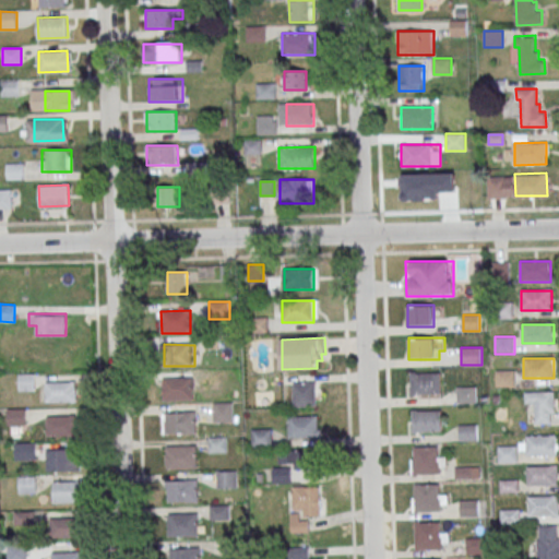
[(496,388),(514,388),(514,371),(496,371),(496,388)]
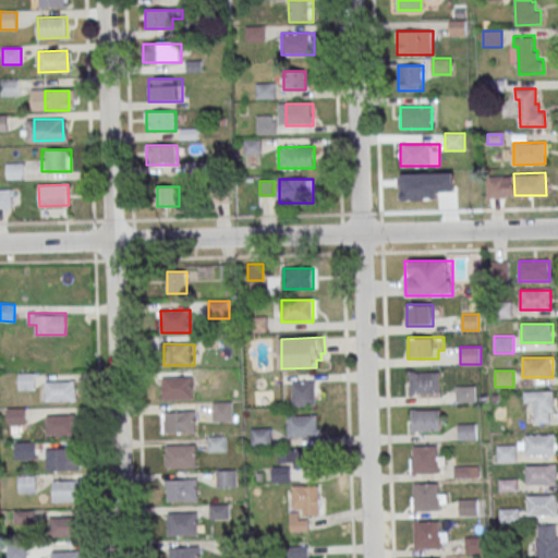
[(409,395),(441,395),(441,372),(409,372),(409,395)]
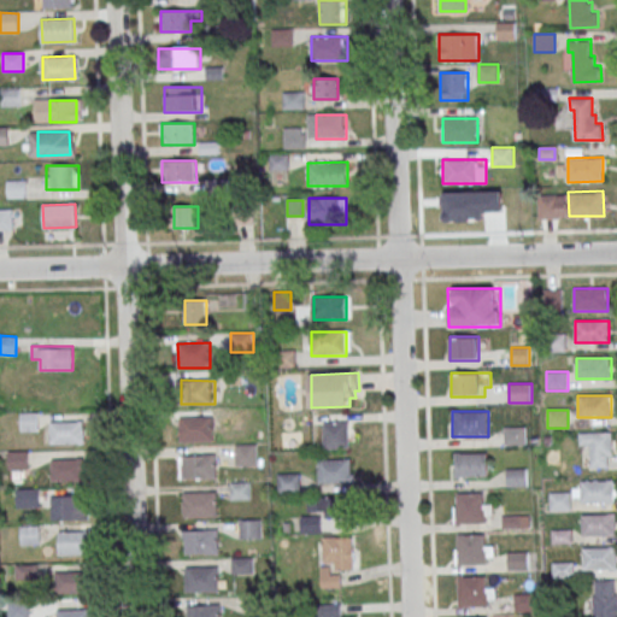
[(36,413),(22,413),(22,432),(36,432),(36,413)]
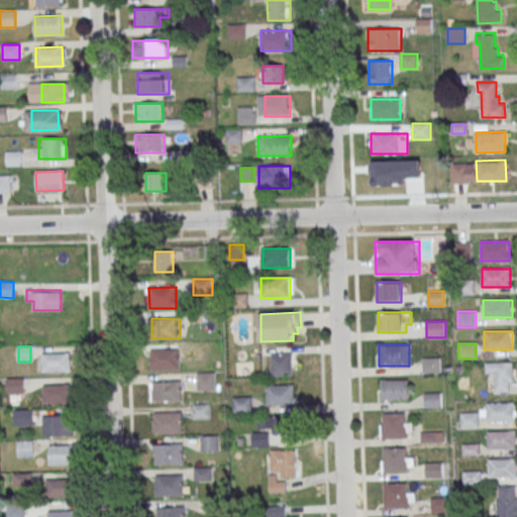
[(178,349),(178,370),(151,371),(151,350),(178,349)]
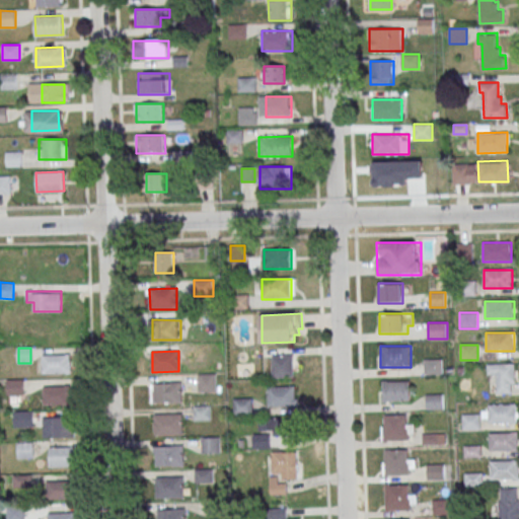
[(42,355),(42,373),(71,373),(71,355),(42,355)]
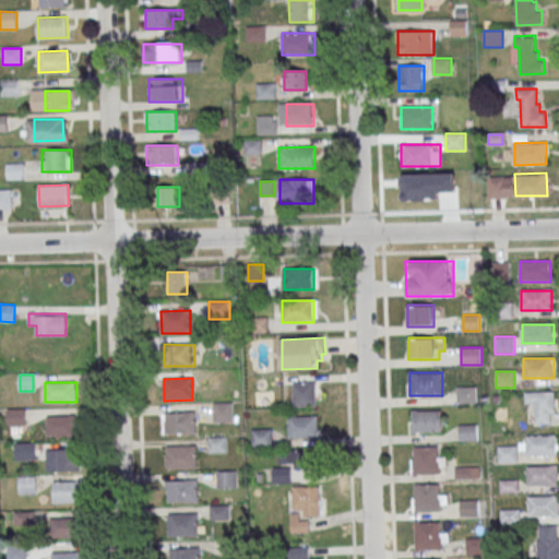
[(316,383),(317,406),(294,407),(293,383),(316,383)]
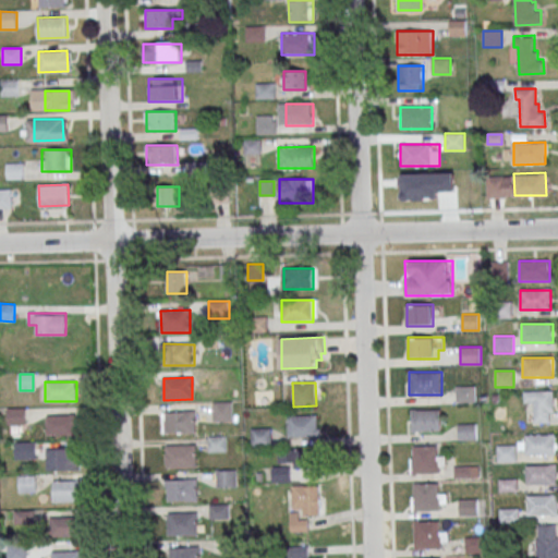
[(475,386),(456,386),(456,402),(475,402),(475,386)]
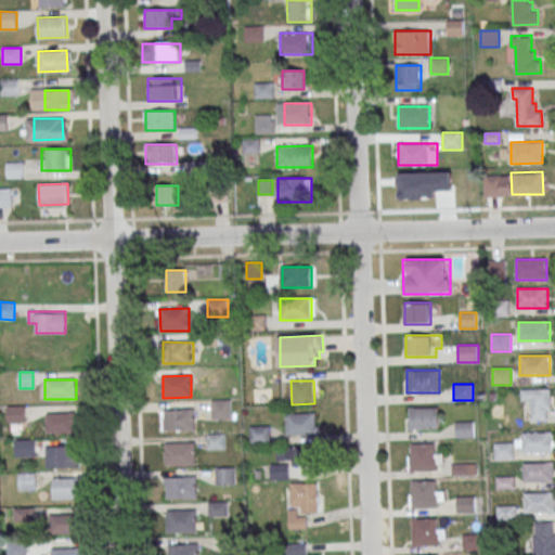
[(531,422),(552,422),(552,389),(520,389),(520,400),(531,400),(531,422)]
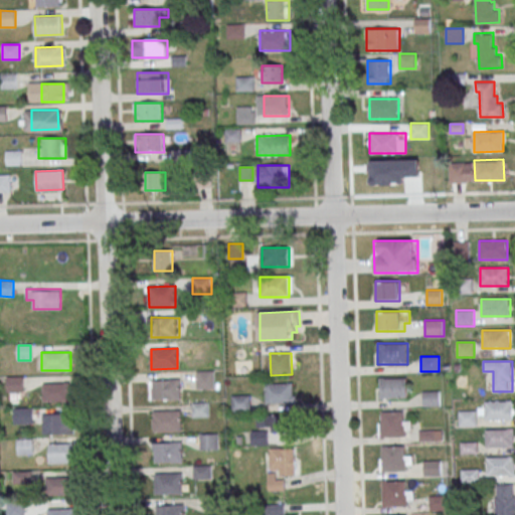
[(214,389),(214,371),(196,371),(196,389),(214,389)]
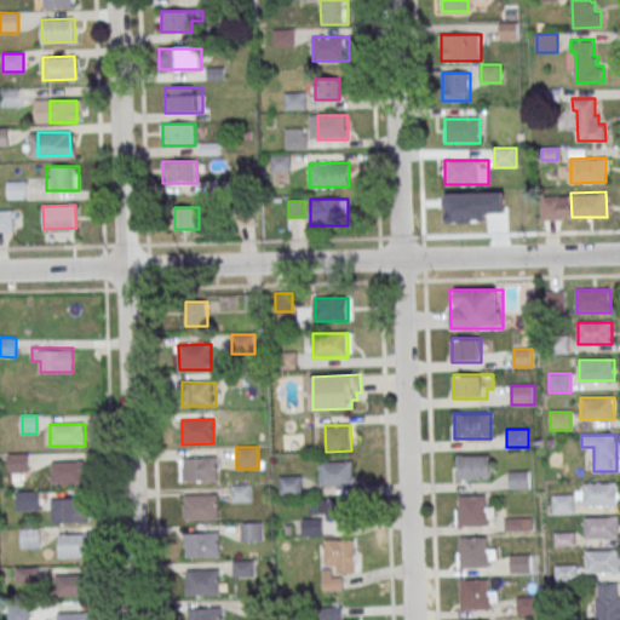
[(27,453),(9,453),(9,472),(27,472),(27,453)]
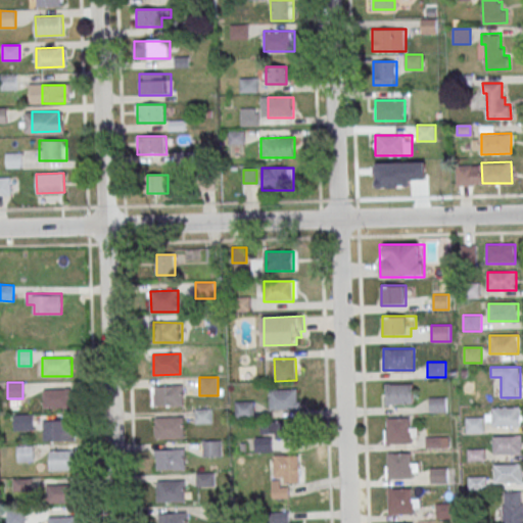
[(414,384),(385,384),(385,405),(414,405),(414,384)]
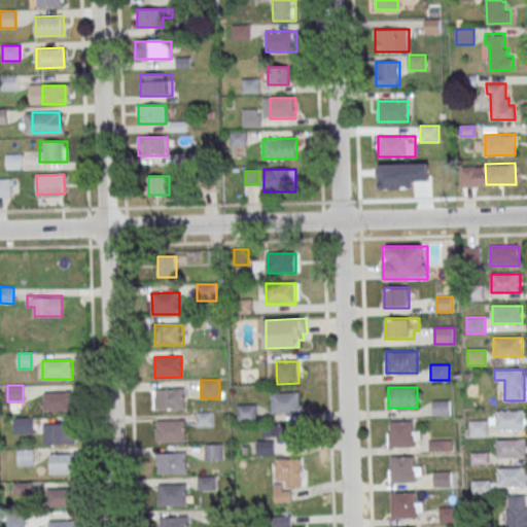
[(183,389),(184,410),(157,411),(156,389),(183,389)]
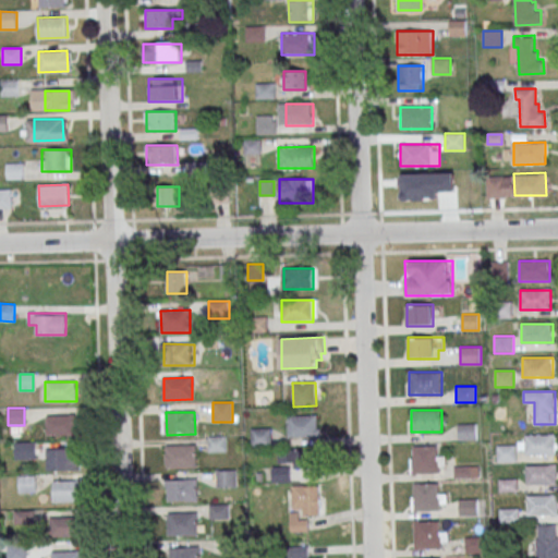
[(318,415),(288,415),(288,437),(318,437),(318,415)]
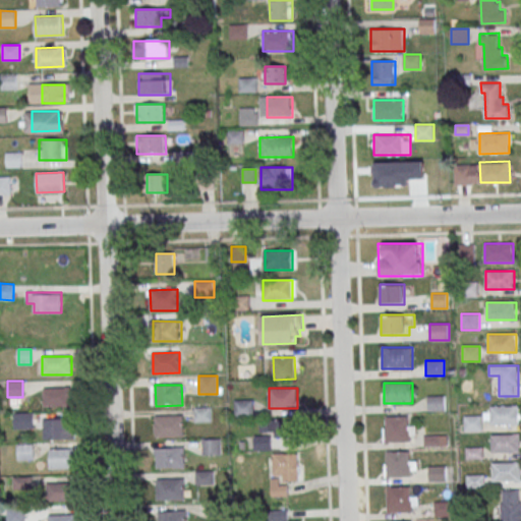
[(44,406),(71,406),(71,389),(44,389),(44,406)]
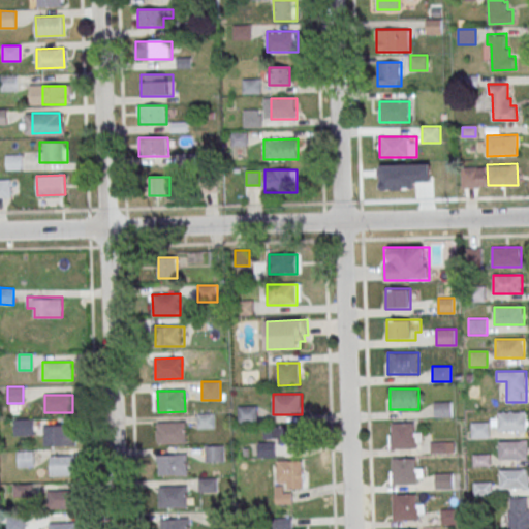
[(434,402),(434,417),(453,417),(453,402),(434,402)]
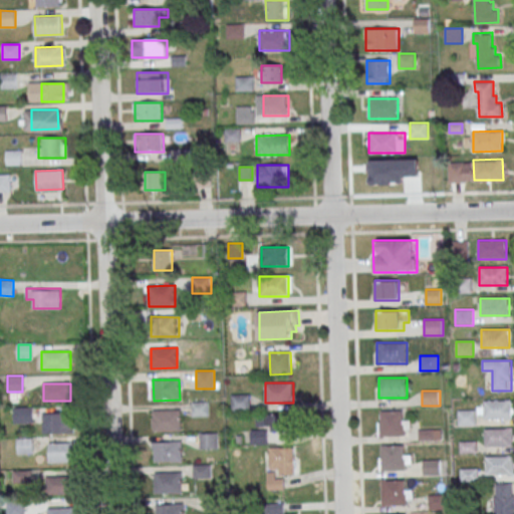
[(231,395),(231,412),(250,412),(250,395),(231,395)]
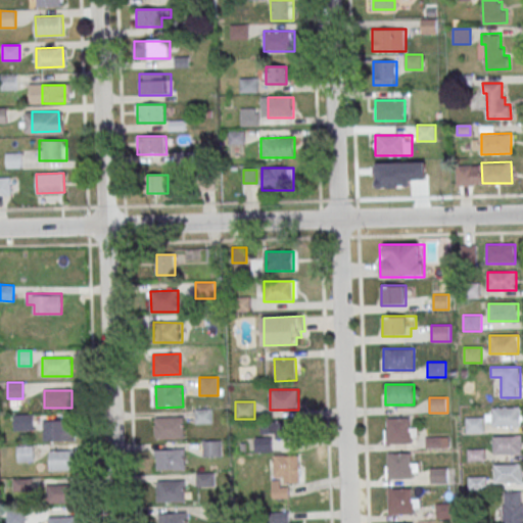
[(521,408),(487,408),(487,427),(521,427),(521,408)]
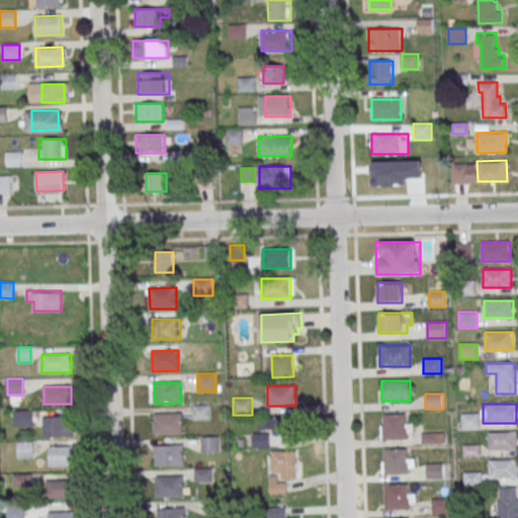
[(209,405),(193,405),(193,421),(209,421),(209,405)]
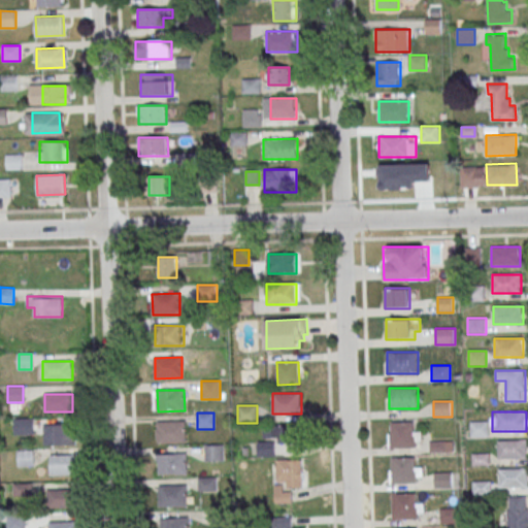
[(13,434),(33,434),(33,419),(13,419),(13,434)]
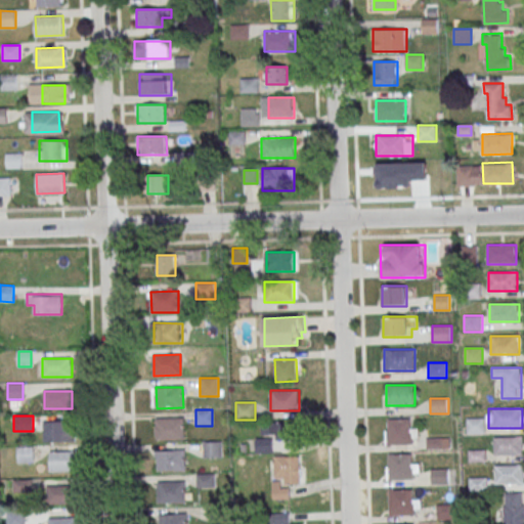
[(183,418),(184,438),(158,439),(157,419),(183,418)]
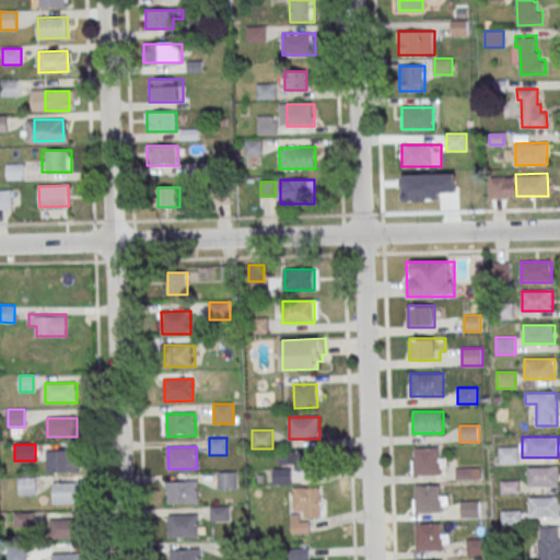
[(411,476),(446,476),(446,448),(411,448),(411,476)]
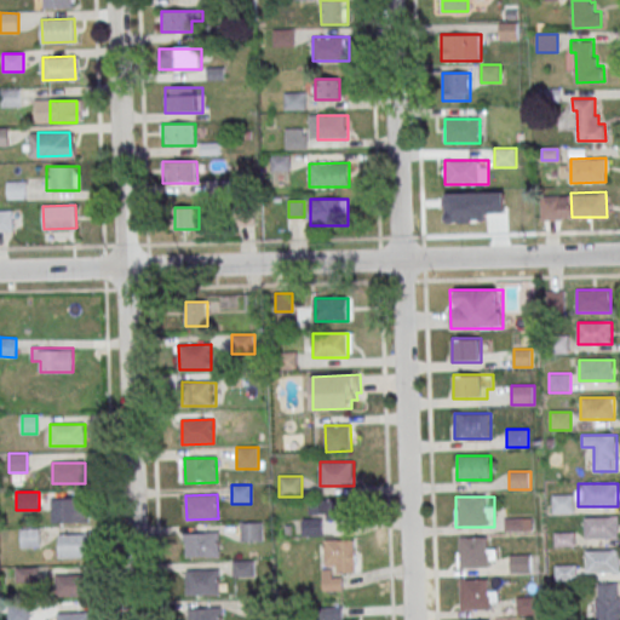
[(552,514),(573,514),(573,497),(552,497),(552,514)]
